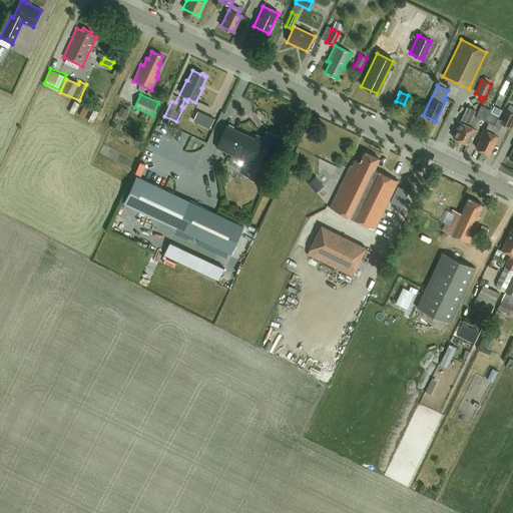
[(74,101),(69,112),(73,114),(78,103),(74,101)]
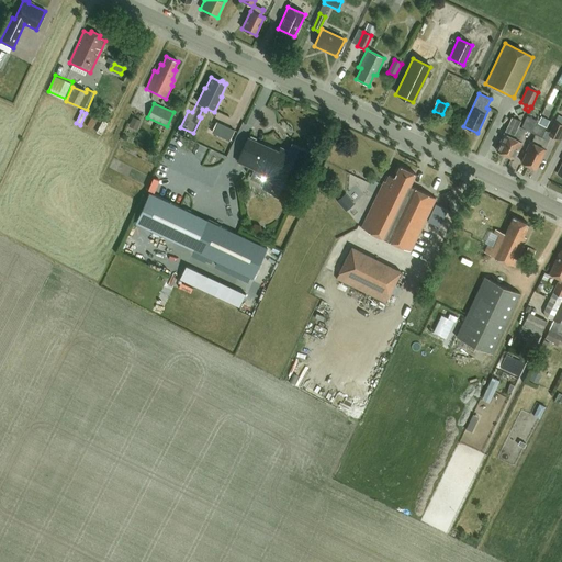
[(515,120),(512,117),(495,150),(506,156),(518,127),(520,123),(519,122),(521,117),(517,115),(515,120)]
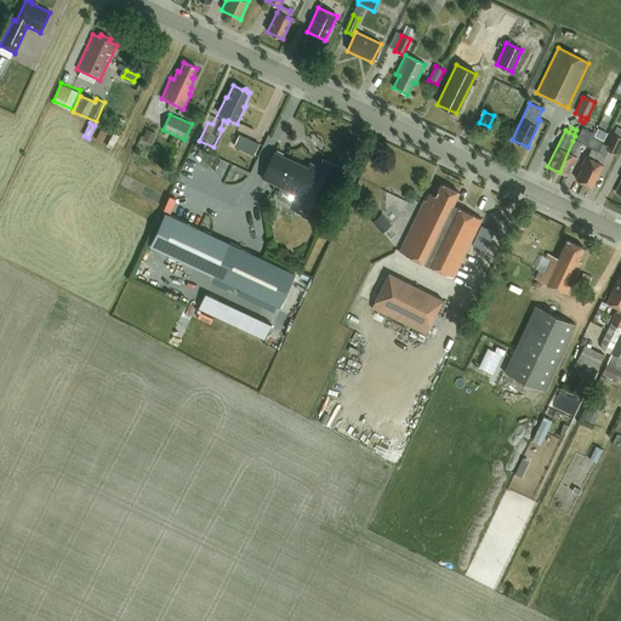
[(95,140),(101,143),(107,131),(101,129),(95,140)]
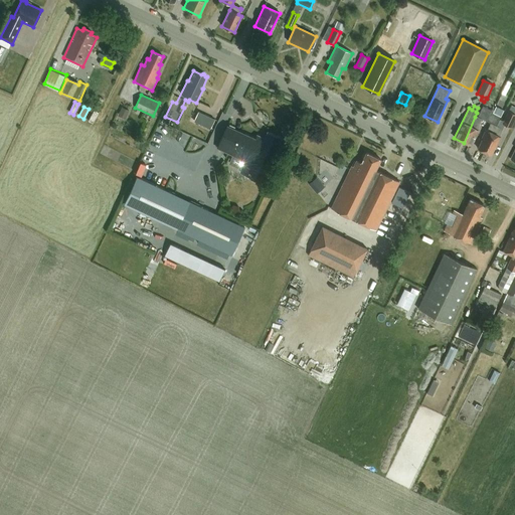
[(477,118),(475,117),(464,143),(470,146),(482,121),(487,123),(487,122),(491,114),(492,112),(482,107),(477,118)]
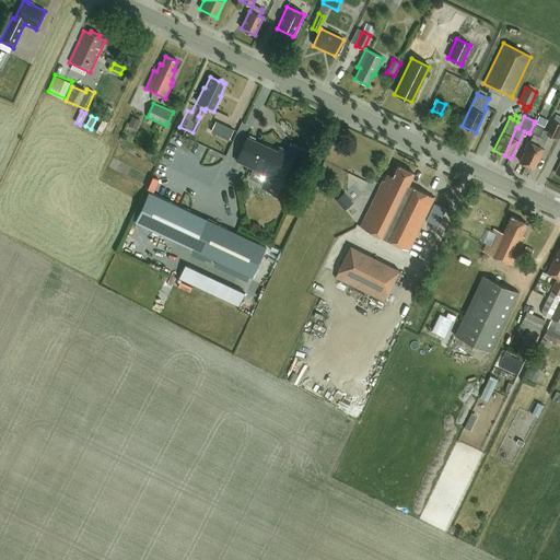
[(547,133),(543,131),(526,165),(534,168),(538,159),(539,159),(544,149),(543,149),(549,136),(555,139),(559,127),(559,117),(556,116),(547,133)]
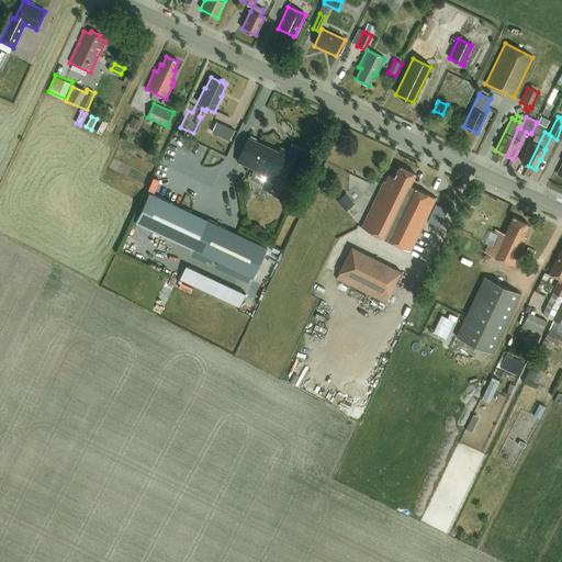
[(528,166),(544,132),(547,128),(550,121),(541,117),(538,124),(536,124),(531,133),(536,135),(531,143),(530,142),(526,152),(527,153),(521,163),(528,166)]
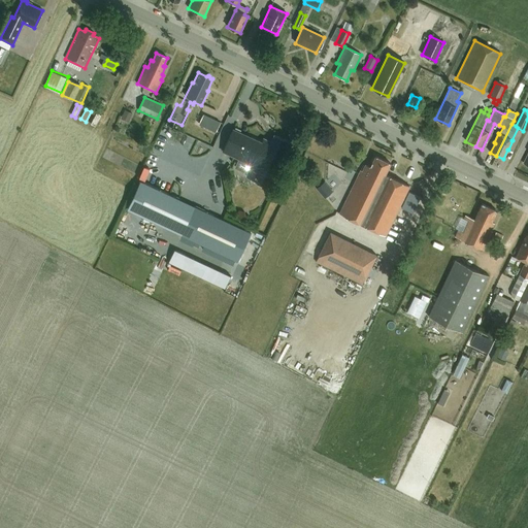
[(133,116),(125,111),(122,120),(130,124),(133,116)]
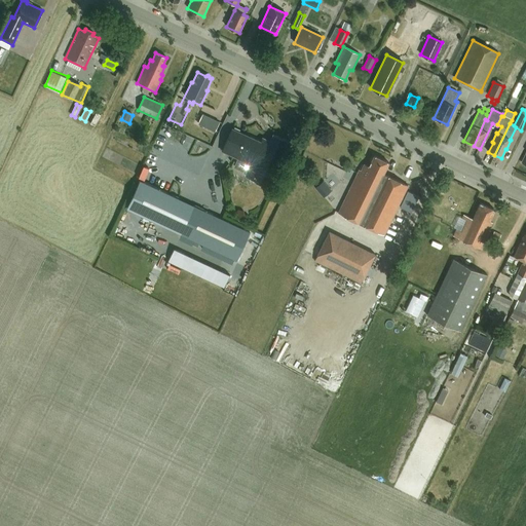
[(96,113),(90,124),(95,126),(101,115),(96,113)]
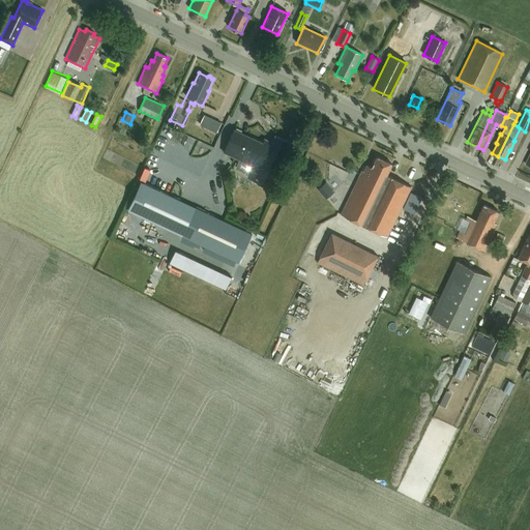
[(268,187),(289,142),(275,136),(270,147),(234,130),(224,152),(253,167),(247,177),(268,187)]
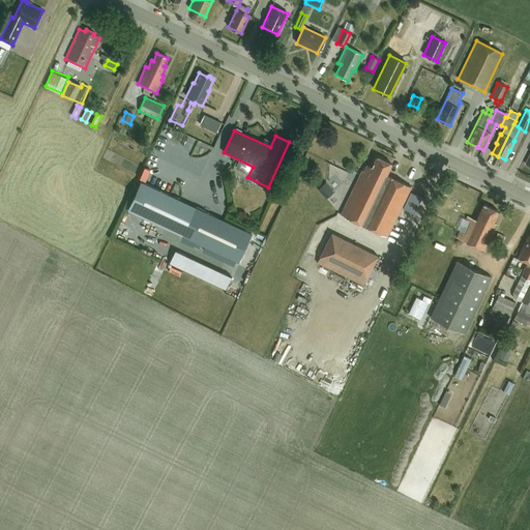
[(386,175),(391,164),(377,156),(371,168),(366,166),(363,173),(361,172),(341,214),(386,237),(411,187),(386,175)]
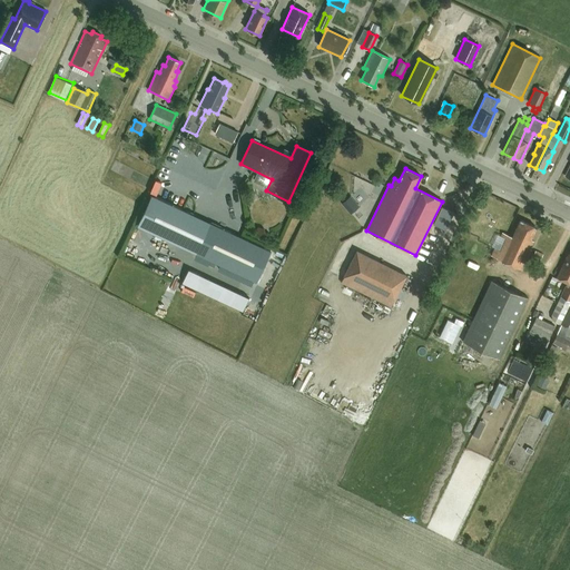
[(194,215),(151,195),(136,226),(179,246),(194,215)]
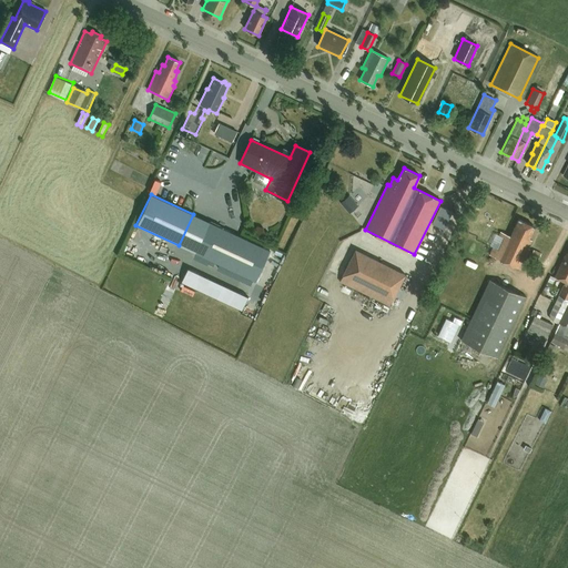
[(357,206),(348,195),(341,203),(348,213),(357,206)]
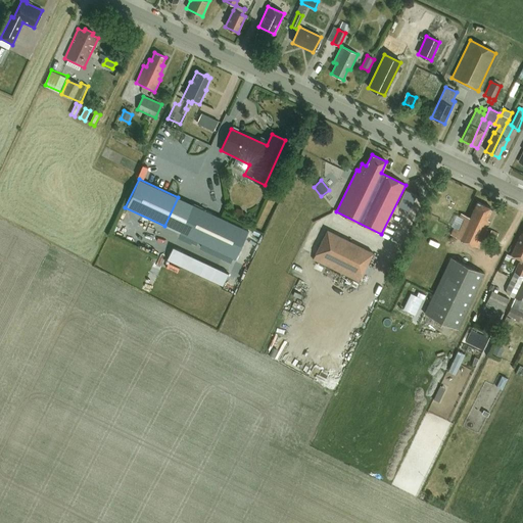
[(478,248),(487,230),(485,229),(489,222),(486,220),(491,209),(477,202),(470,218),(463,215),(453,236),(478,248)]
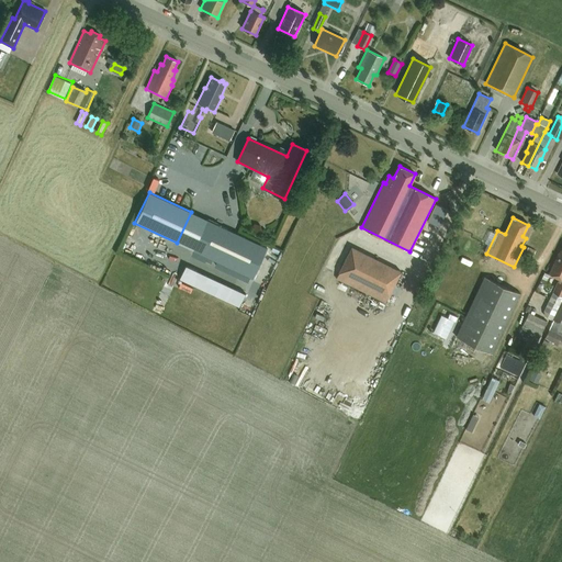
[(253,279),(267,247),(208,220),(193,250),(253,279)]
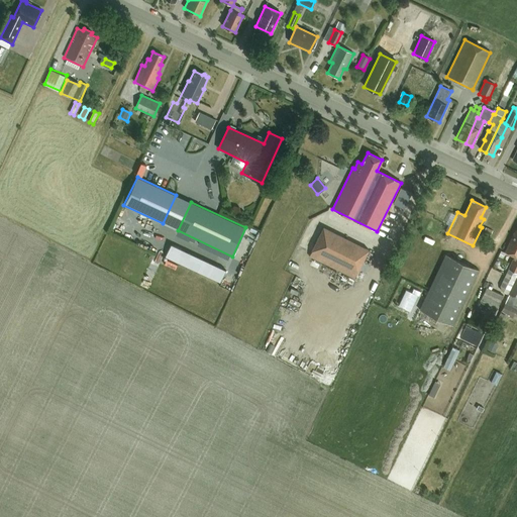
[(356,273),(369,249),(323,227),(312,251),(356,273)]
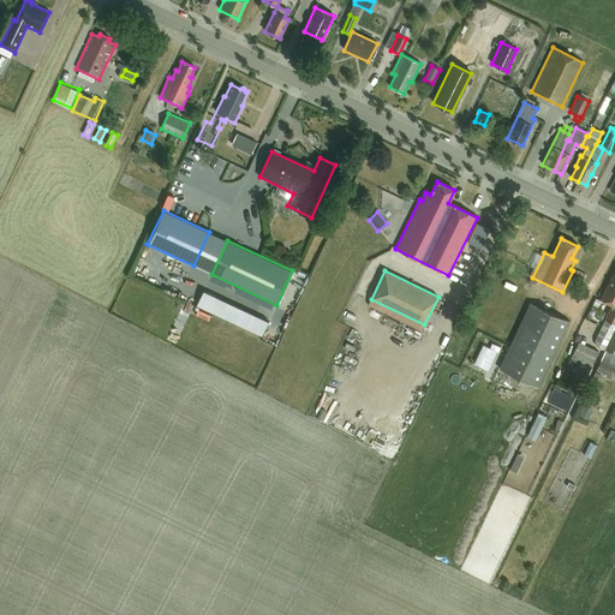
[(578,272),(574,278),(583,281),(586,275),(578,272)]
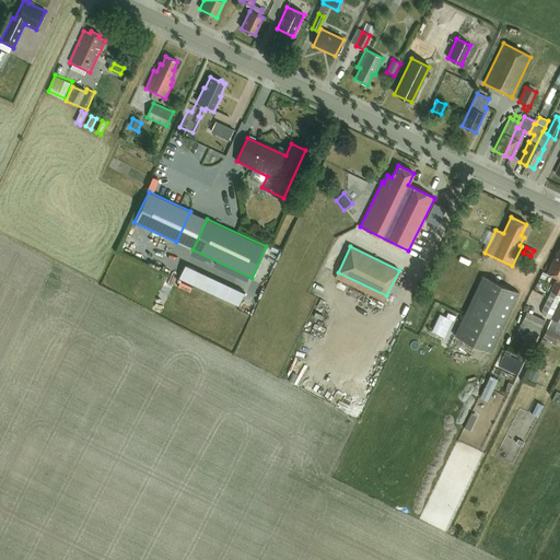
[(546,273),(557,278),(551,291),(541,312),(541,315),(550,318),(559,298),(559,247),(559,252),(557,253),(546,273)]
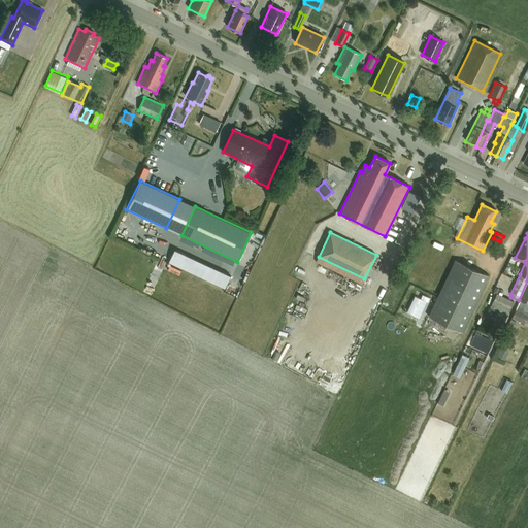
[(169,262),(227,286),(232,273),(174,250),(169,262)]
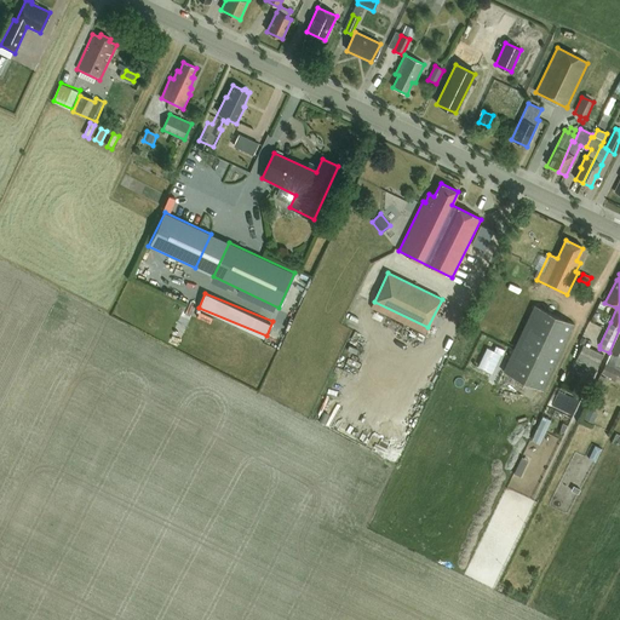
[(574,325),(534,305),(503,372),(543,391),(574,325)]
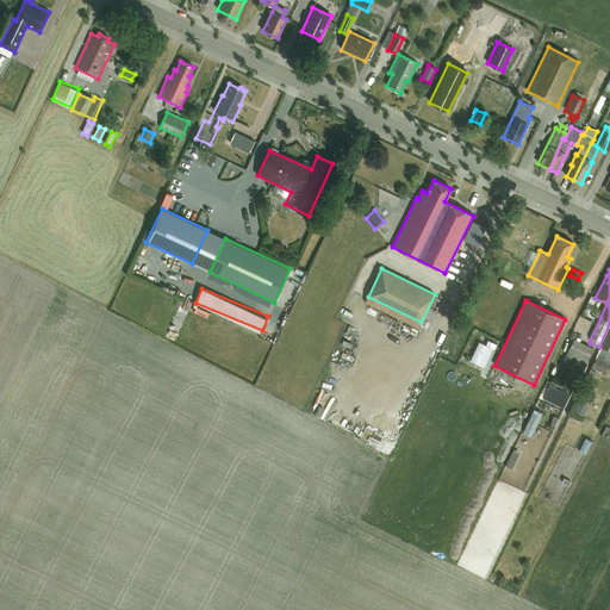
[(472,309),(471,313),(483,319),(485,316),(472,309)]
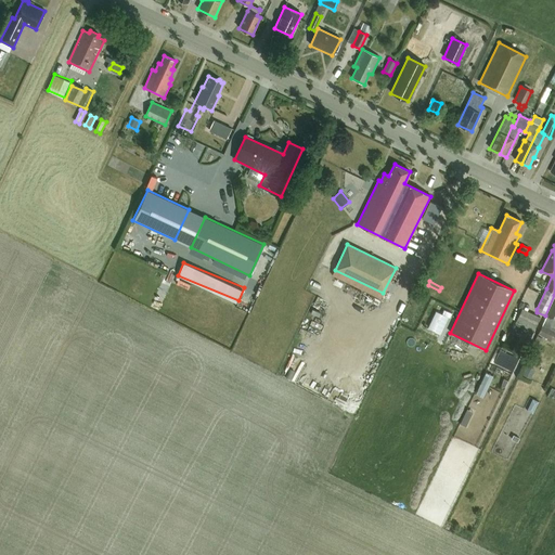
[(554,299),(545,315),(545,317),(554,321),(554,299)]
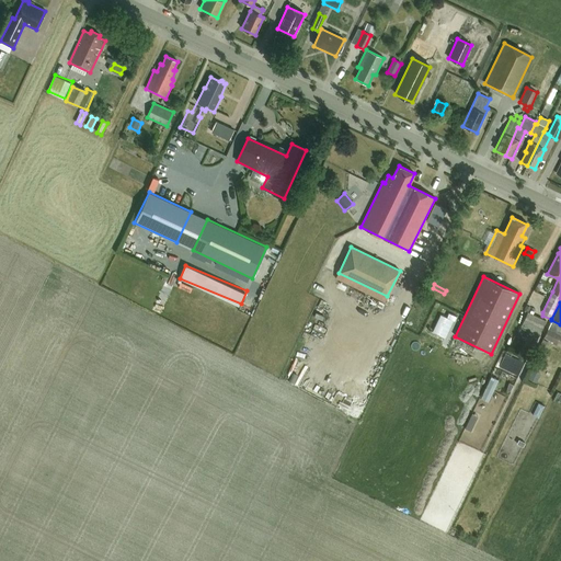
[(521,327),(539,335),(546,322),(528,312),(521,327)]
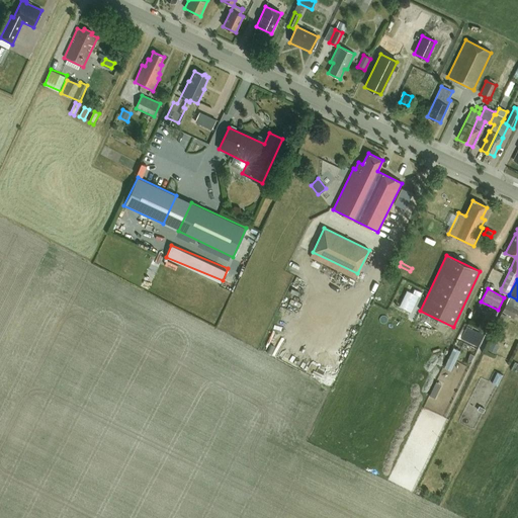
[(517,309),(506,304),(501,313),(517,321),(517,309)]
